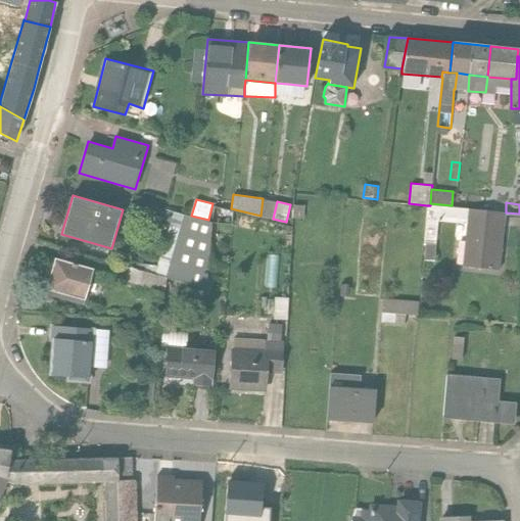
[(430,205),(427,205),(424,242),(426,242),(424,258),(434,259),(436,241),(438,220),(458,222),(457,238),(466,239),(468,207),(452,205),(430,203),(430,205)]
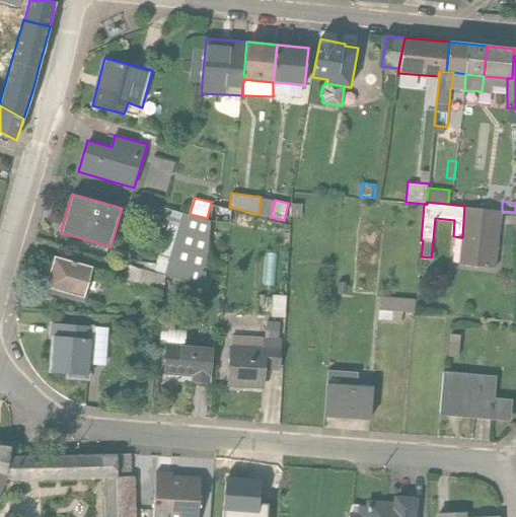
[(292,203),(291,215),(302,215),(302,203),(292,203)]
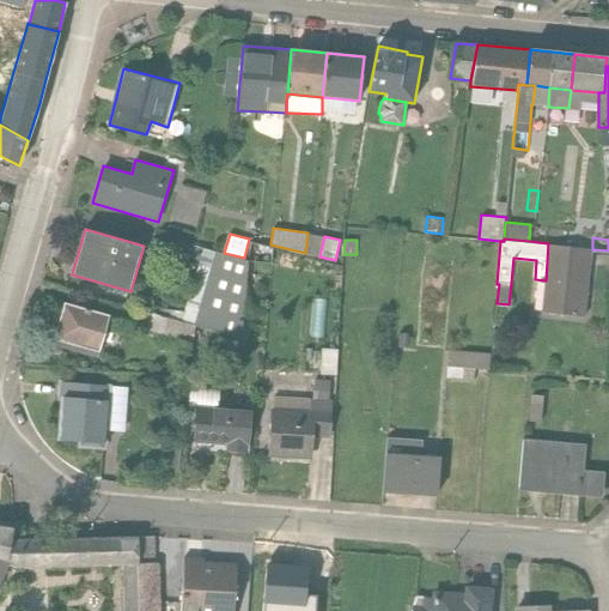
[(548,243),(546,280),(542,310),(585,315),(592,249),(592,248),(548,243)]
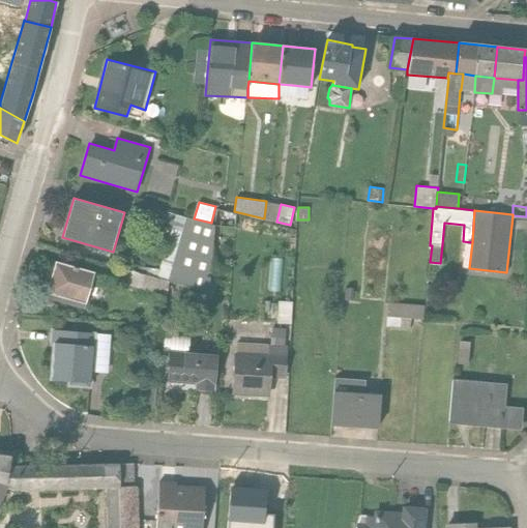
[(143,273),(145,274),(146,274),(148,275),(169,281),(187,216),(168,211),(163,228),(170,230),(159,267),(135,260),(132,270),(143,273)]
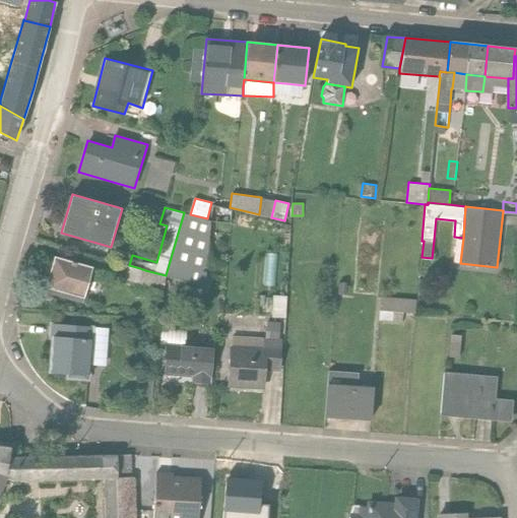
[(190,214),(184,212),(166,275),(206,286),(211,219),(207,218),(190,214)]
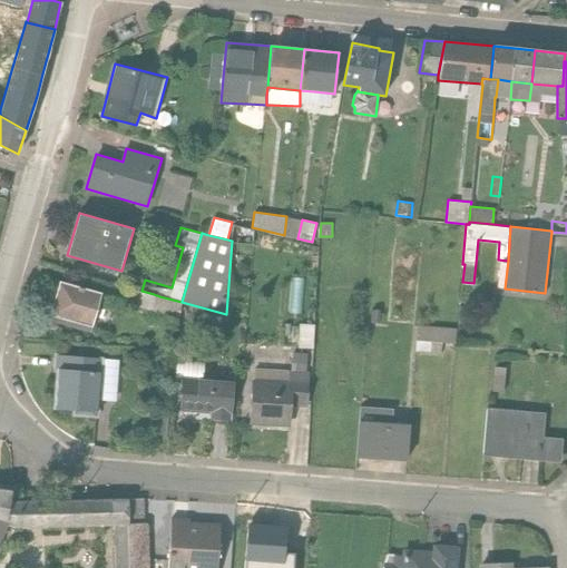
[(60,281),(51,314),(55,315),(52,321),(90,332),(101,292),(60,281)]
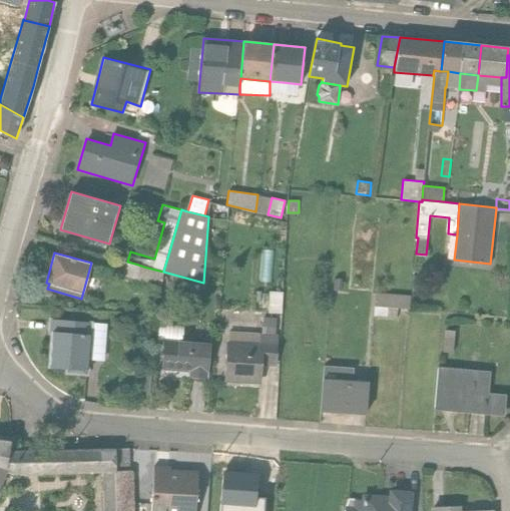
[(162,287),(163,272),(143,267),(141,266),(140,266),(124,261),(120,274),(162,287)]
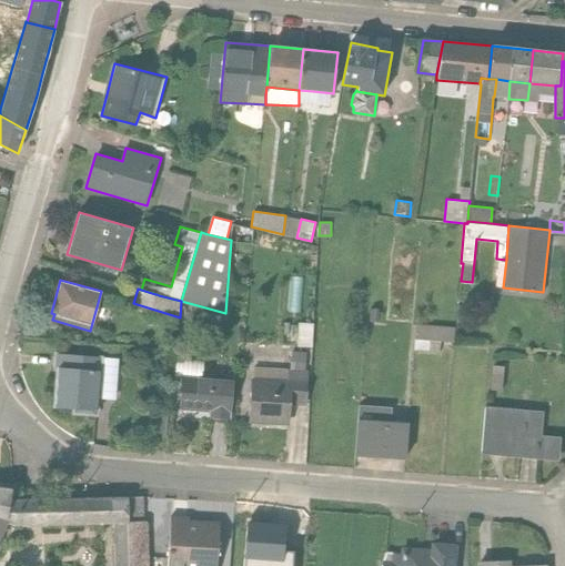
[(371,309),(370,321),(379,321),(380,309),(371,309)]
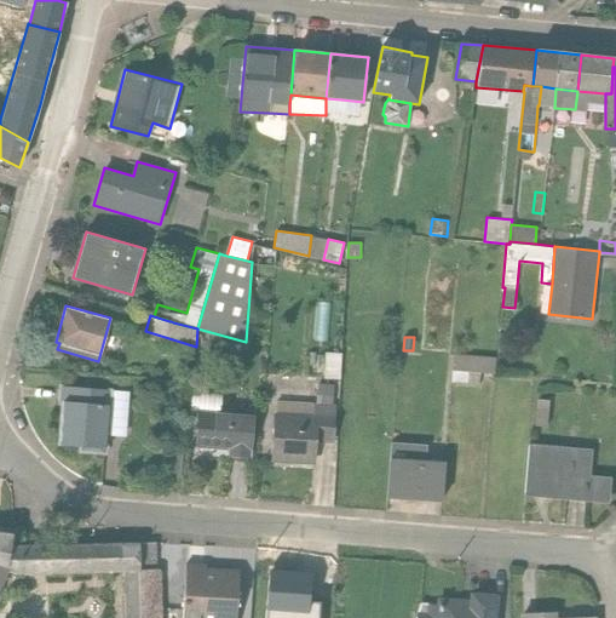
[(317,352),(317,361),(324,362),(324,377),(340,378),(343,353),(317,352)]
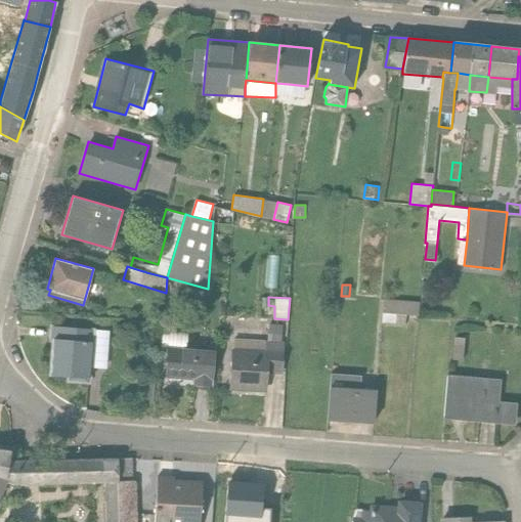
[(383,312),(405,314),(419,314),(420,301),(384,298),(383,312)]
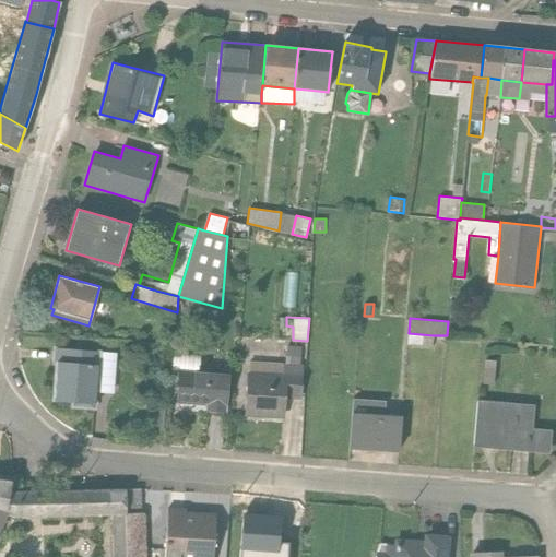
[(433,335),(409,333),(407,344),(433,345),(433,335)]
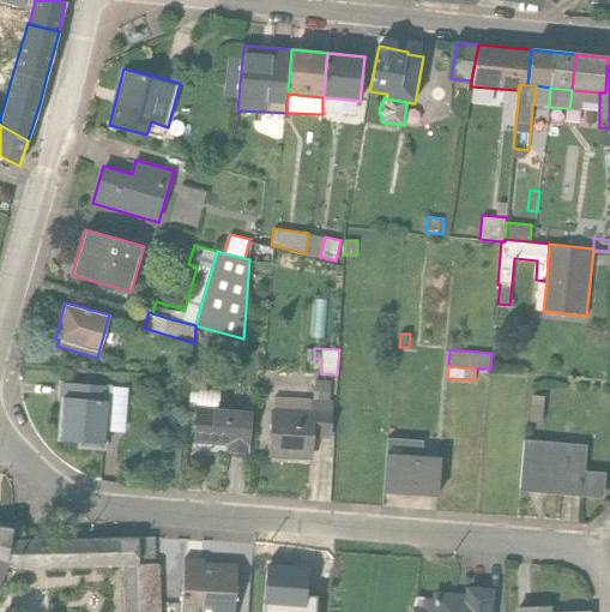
[(59,379),(58,396),(64,396),(61,439),(78,441),(78,448),(106,450),(110,402),(112,384),(59,379)]
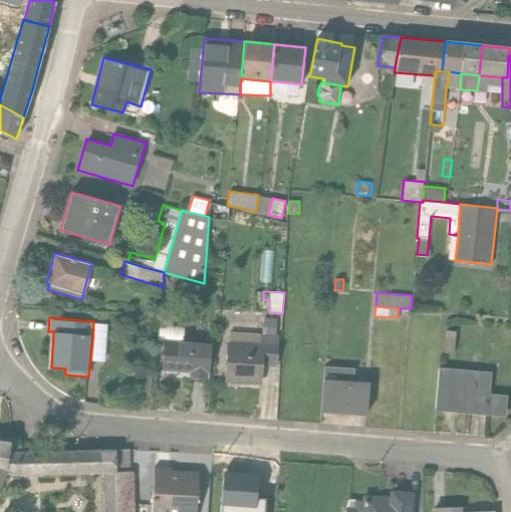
[(229,341),(279,344),(279,334),(276,334),(277,318),(264,317),(262,333),(230,330),(229,341)]
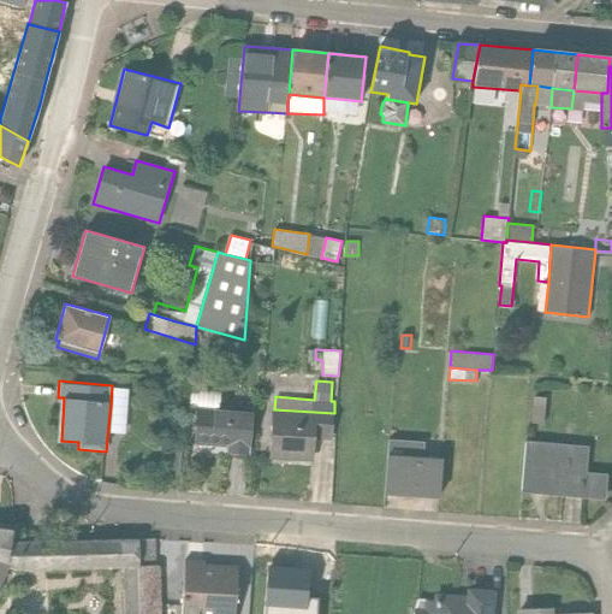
[(197,407),(214,408),(219,409),(220,390),(190,389),(189,408),(197,407)]
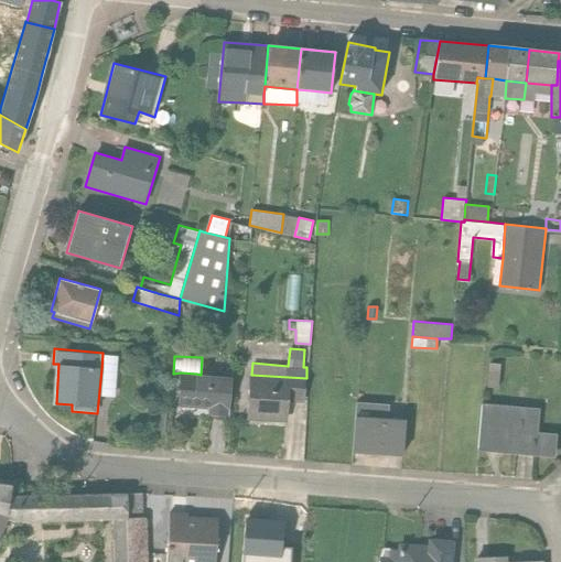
[(489,361),(487,386),(498,387),(500,363),(489,361)]
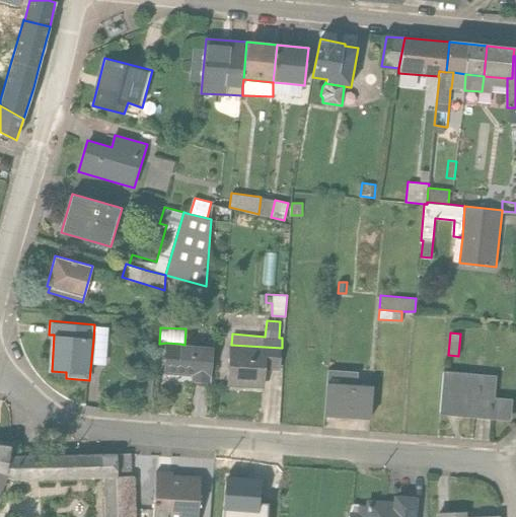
[(180,344),(166,343),(163,373),(192,375),(192,380),(210,382),(213,347),(185,345),(180,344)]
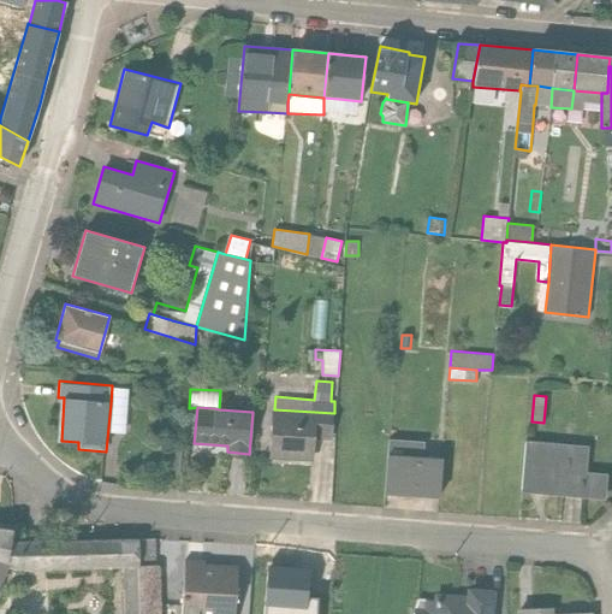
[(334,413),(274,409),(273,409),(271,459),(314,461),(315,438),(333,438),(334,413)]
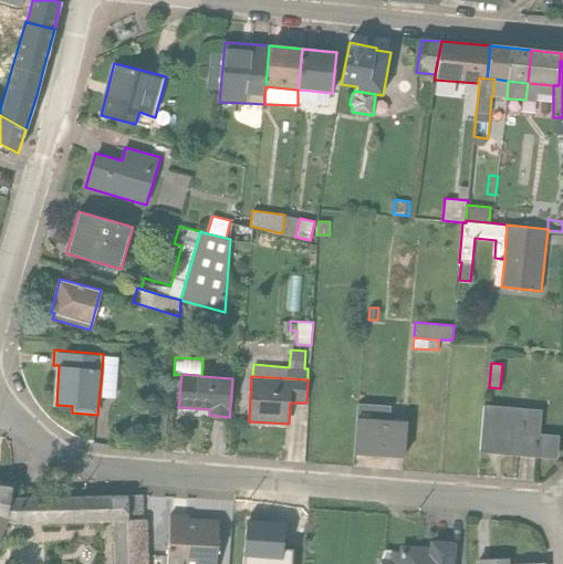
[(356,418),(389,420),(391,405),(357,403),(356,418)]
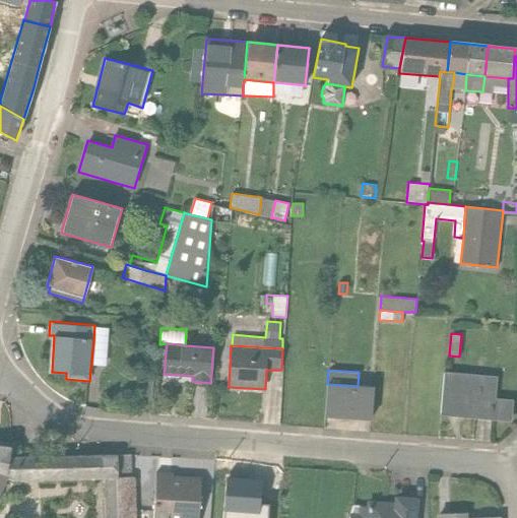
[(445,371),(441,414),(511,421),(513,399),(495,398),(497,376),(445,371)]
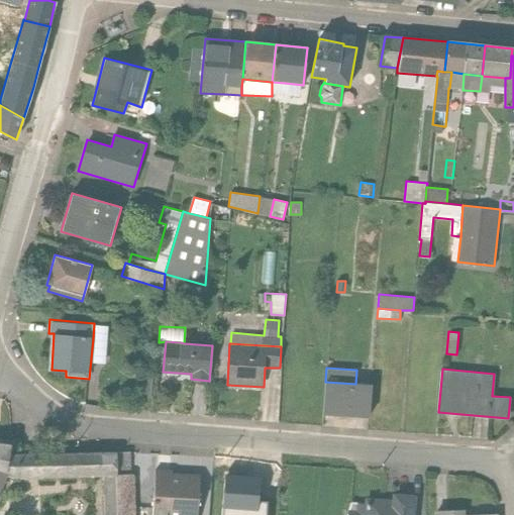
[(355,384),(325,382),(323,413),(370,417),(372,385),(355,384)]
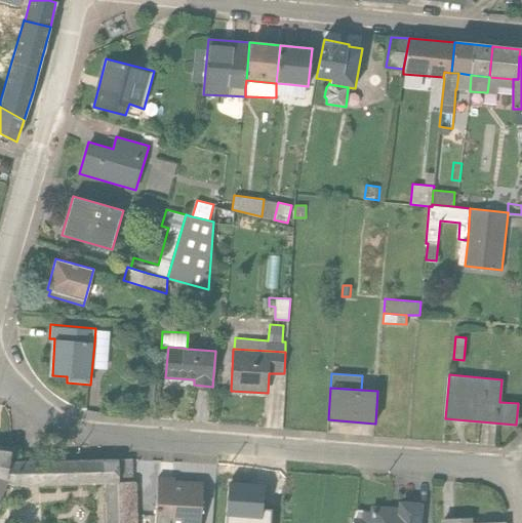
[(0,481),(8,483),(9,460),(11,447),(0,445),(0,481)]
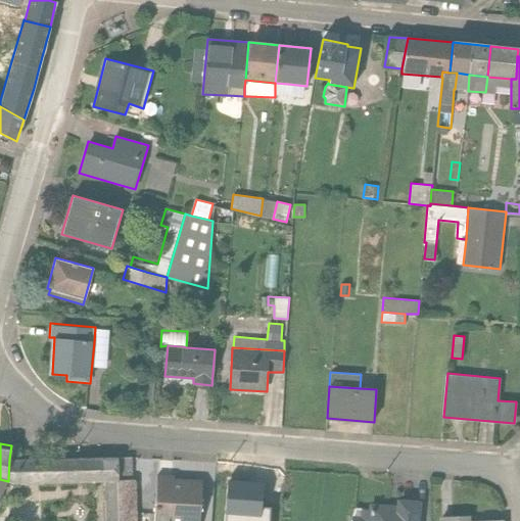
[(9,459),(8,481),(16,482),(105,480),(119,480),(116,457),(9,459)]
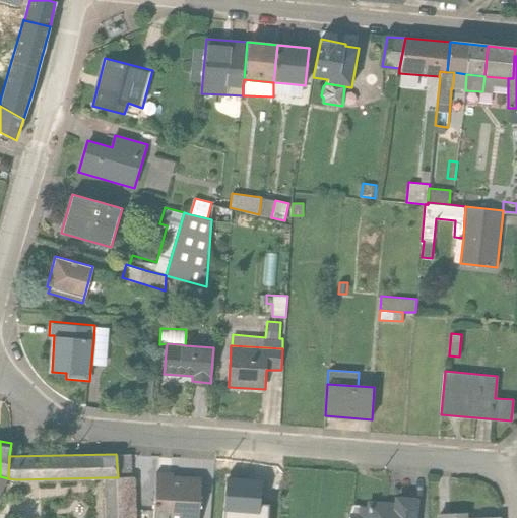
[(118,477),(105,477),(105,517),(136,517),(135,475),(134,475),(133,454),(116,454),(118,477)]
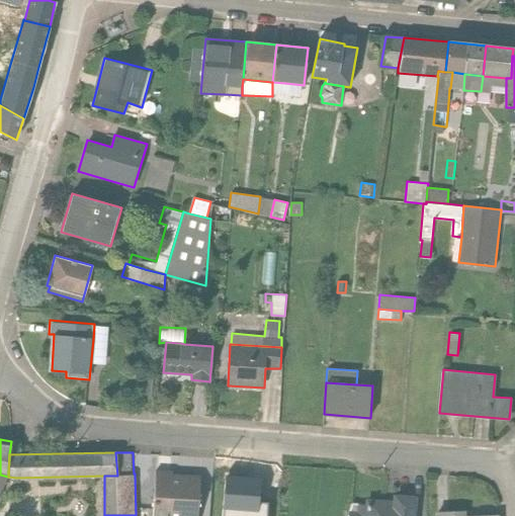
[(153,515),(197,515),(200,471),(156,468),(153,515)]
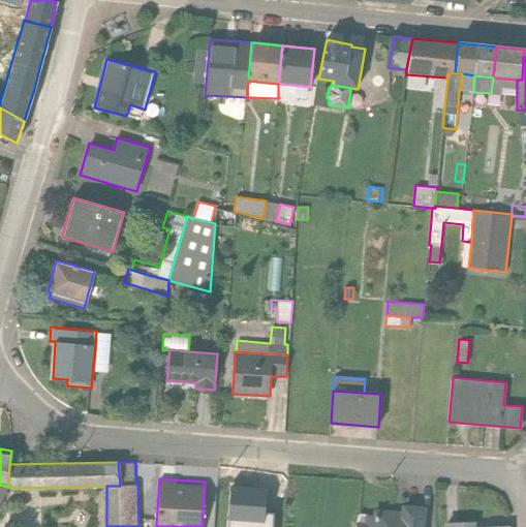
[(373,513),(372,526),(424,526),(426,506),(402,504),(401,510),(373,508),(373,513)]
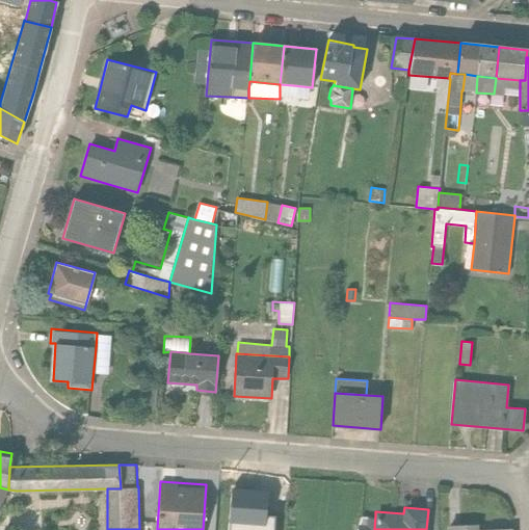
[(359,514),(356,529),(374,529),(375,515),(359,514)]
